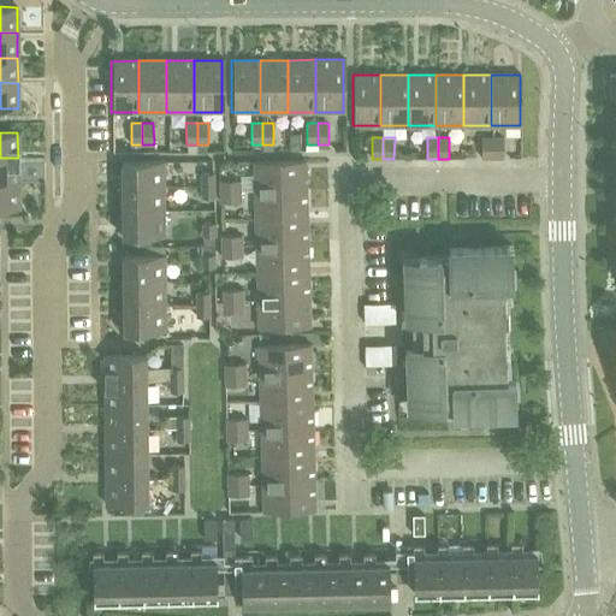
[(493,159),(493,137),(483,137),(483,159),(493,159)]
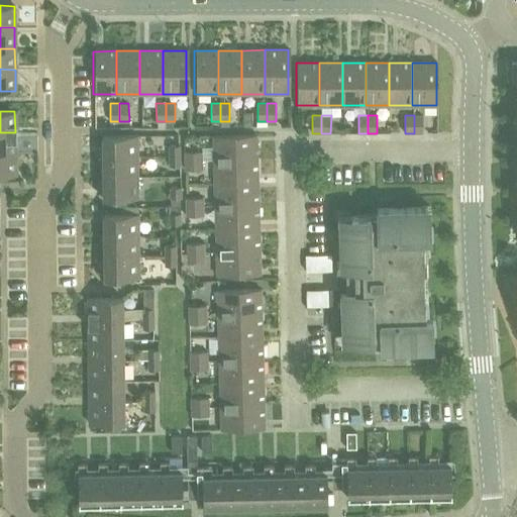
[(414,115),(414,133),(423,133),(423,115),(414,115)]
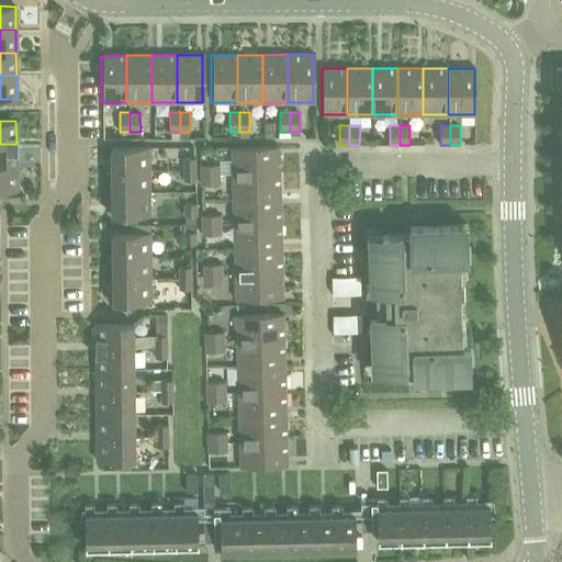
[(0,166),(17,167),(17,144),(0,144),(0,166)]
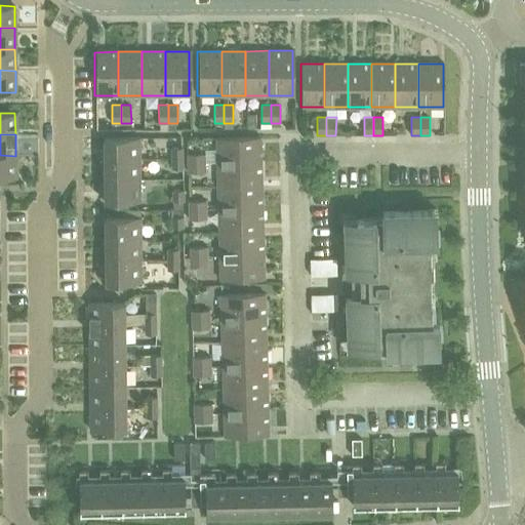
[(104,159),(138,159),(138,137),(103,137),(104,159)]
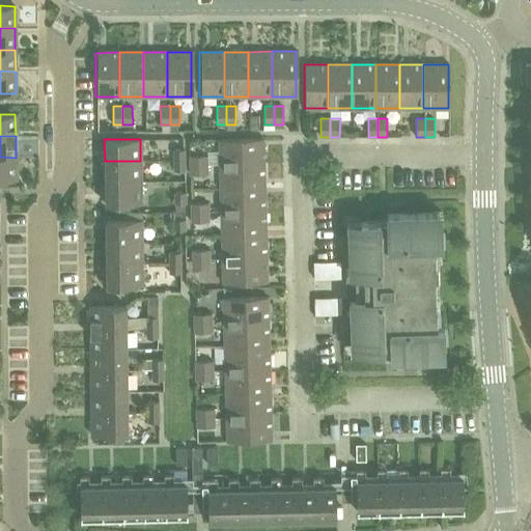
[(218,165),(261,163),(261,139),(217,140),(218,165)]
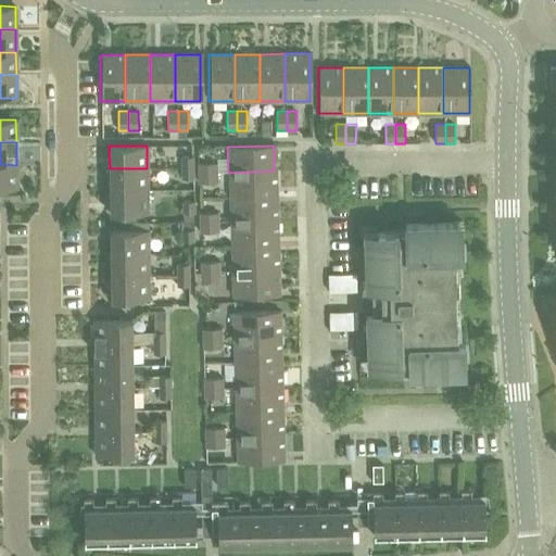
[(181,156),(181,168),(194,168),(194,156),(181,156)]
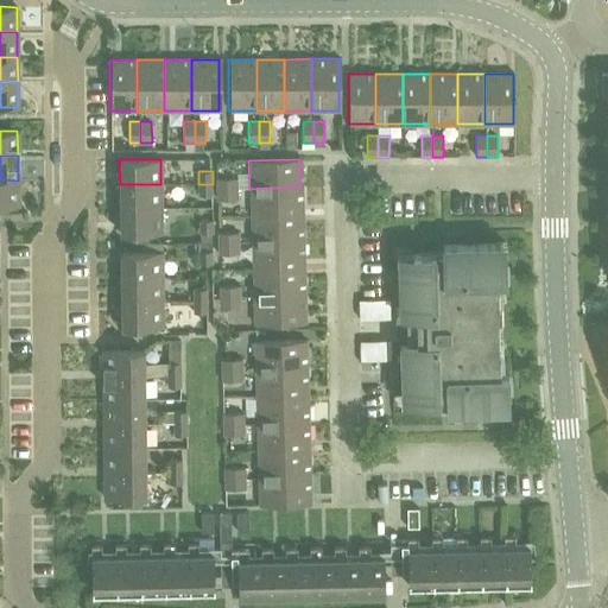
[(216,178),(216,189),(239,188),(238,177),(216,178)]
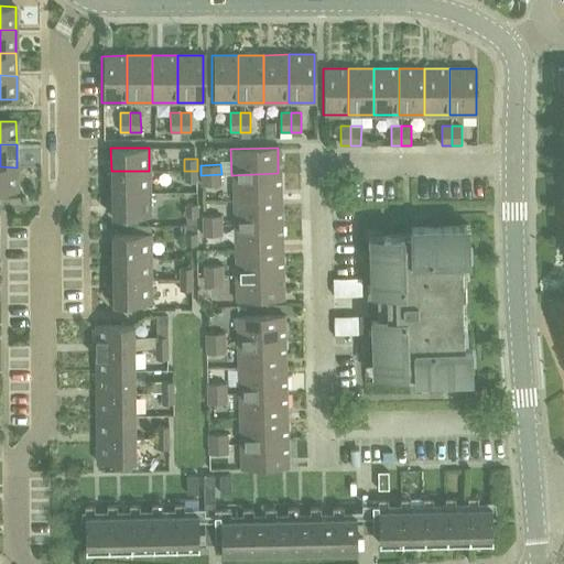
[(0,190),(17,191),(17,167),(0,166),(0,190)]
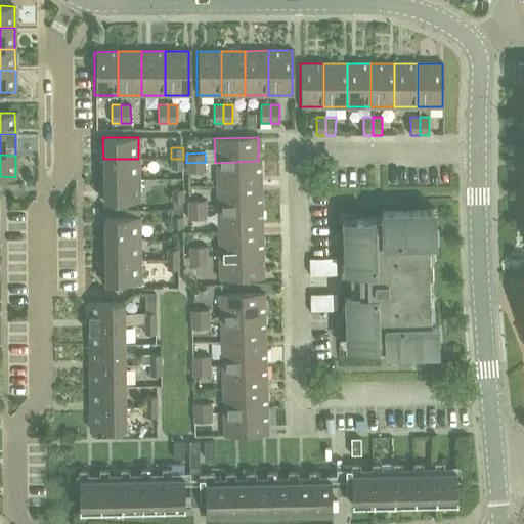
[(103,180),(138,179),(138,159),(103,159),(103,180)]
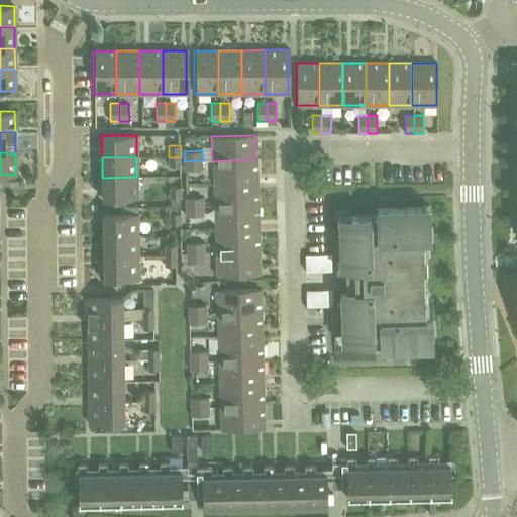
[(181,166),(181,157),(169,157),(169,166),(181,166)]
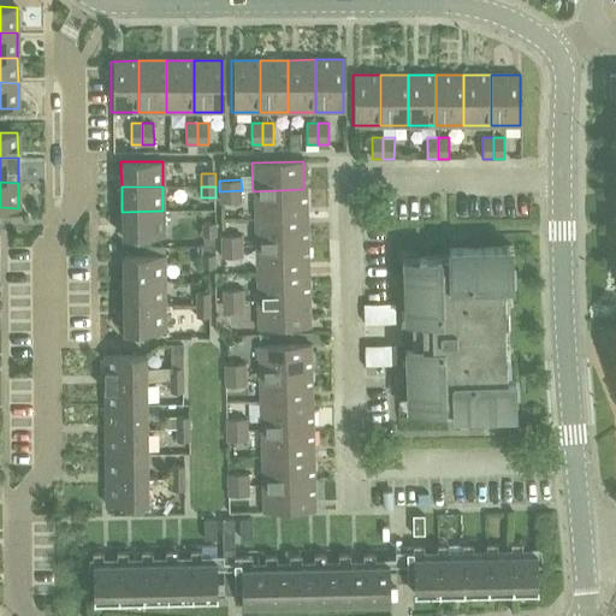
[(253,219),(304,217),(303,189),(253,191),(253,219)]
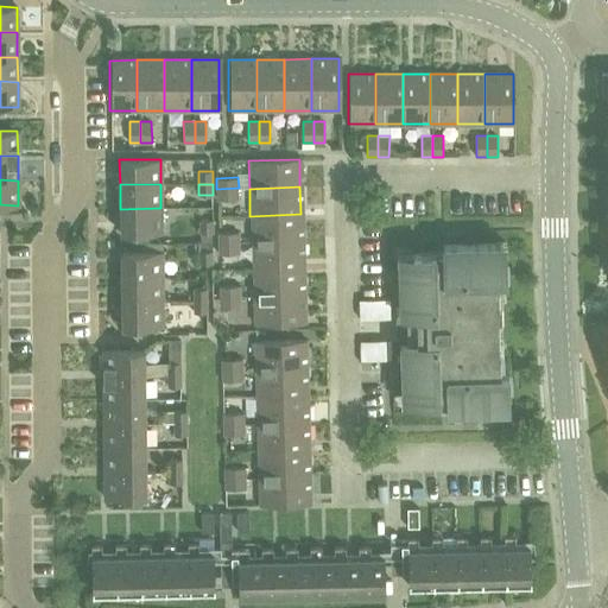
[(239,198),(239,188),(216,189),(217,200),(239,198)]
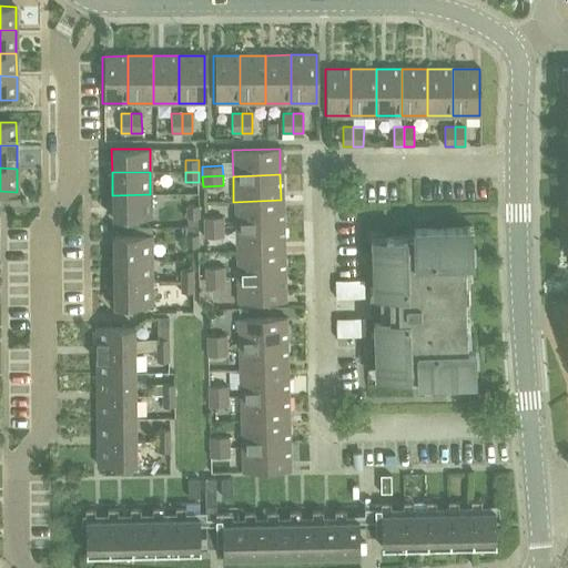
[(112,219),(150,219),(150,194),(112,195),(112,219)]
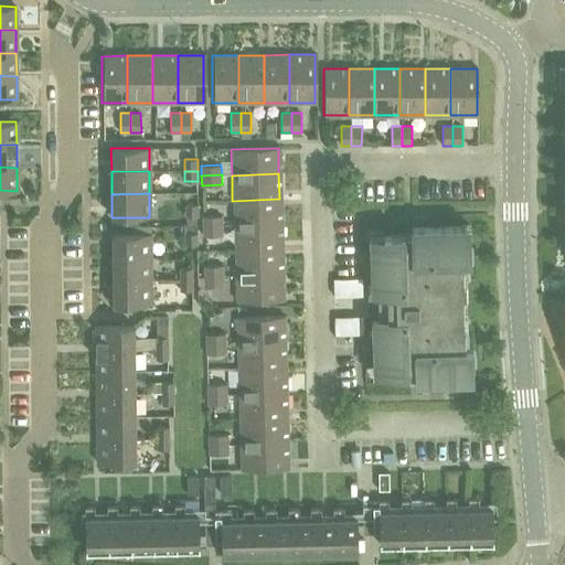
[(233,225),(280,224),(279,199),(232,201),(233,225)]
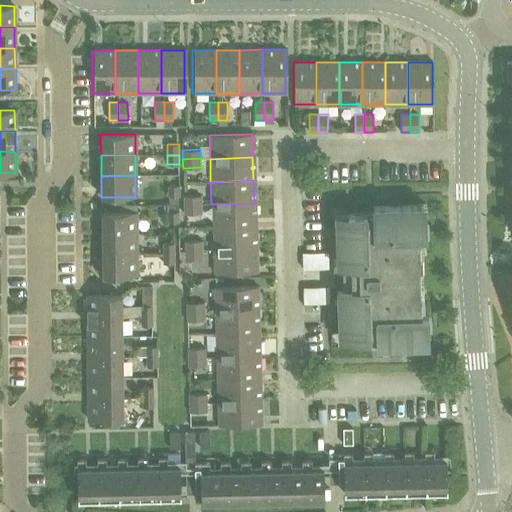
[(184,205),(202,204),(202,195),(183,196),(184,205)]
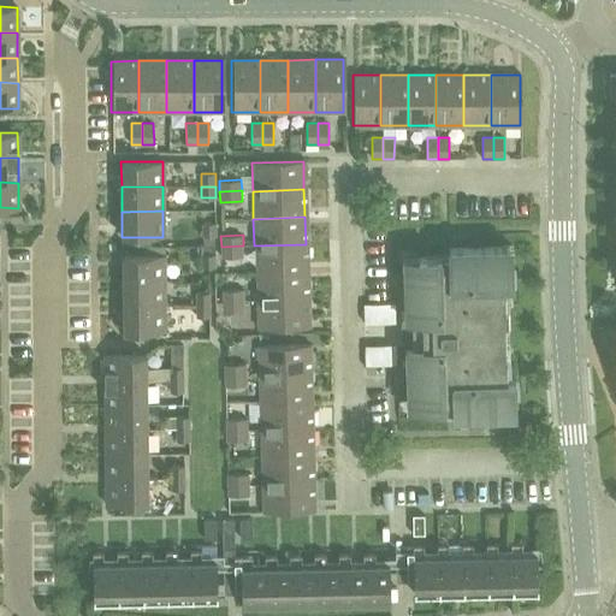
[(255,273),(307,272),(306,244),(254,246),(255,273)]
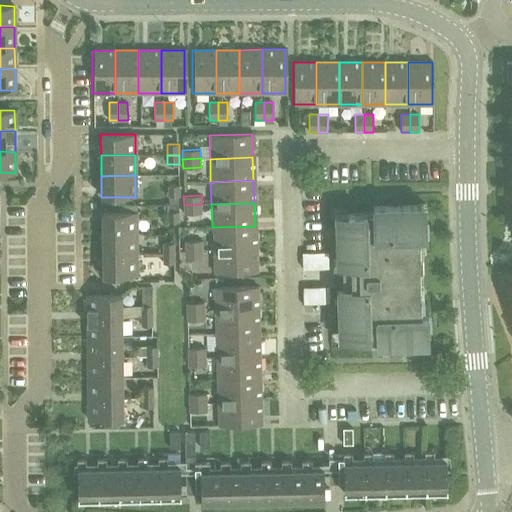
[(202,213),(202,204),(184,205),(184,214),(202,213)]
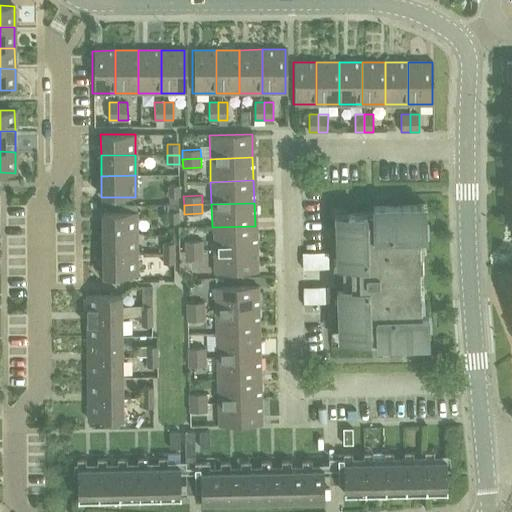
[(420,313),(418,236),(424,236),(423,204),(372,206),(372,213),(347,214),(347,220),(334,221),(336,266),(341,265),(342,288),(336,289),(338,333),(350,333),(351,339),(376,338),(376,346),(427,344),(426,313),(420,313)]
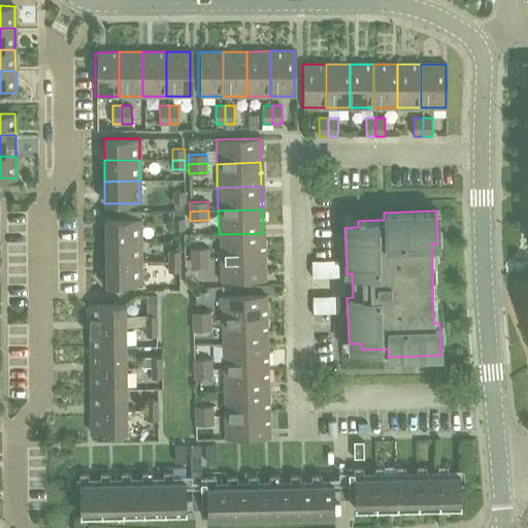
[(106,240),(142,240),(141,219),(105,220),(106,240)]
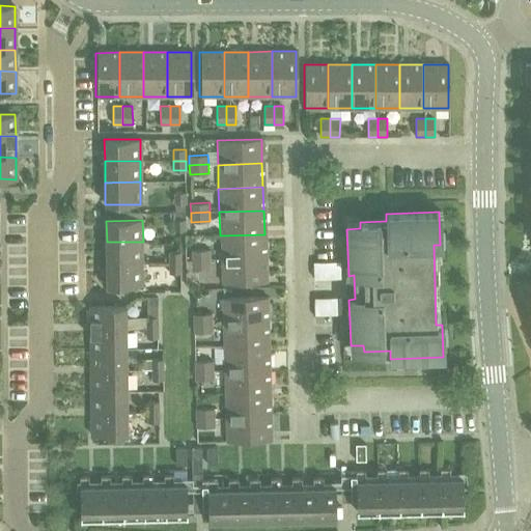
[(221,259),(264,258),(264,234),(220,235),(221,259)]
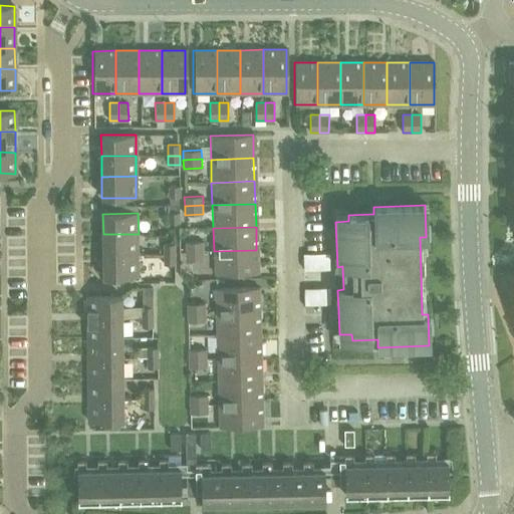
[(103,254),(139,254),(139,234),(103,234),(103,254)]
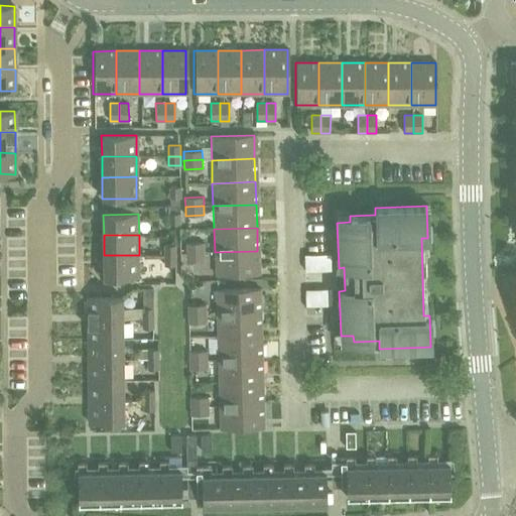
[(186,243),(186,253),(205,252),(205,242),(186,243)]
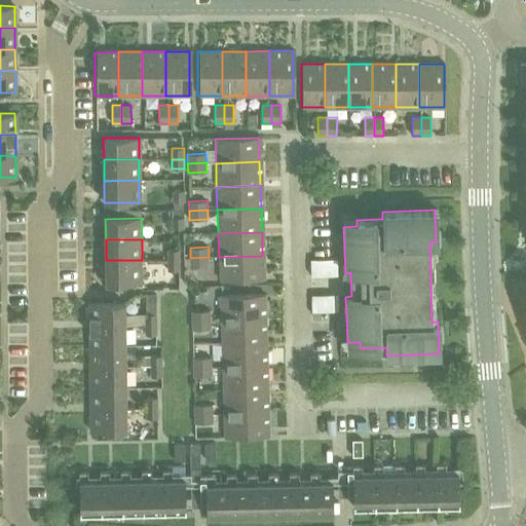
[(167,250),(167,260),(180,260),(180,250),(167,250)]
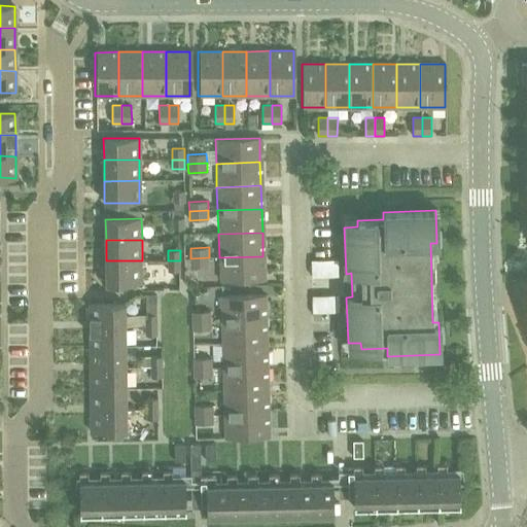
[(220,282),(264,280),(262,256),(219,257),(220,282)]
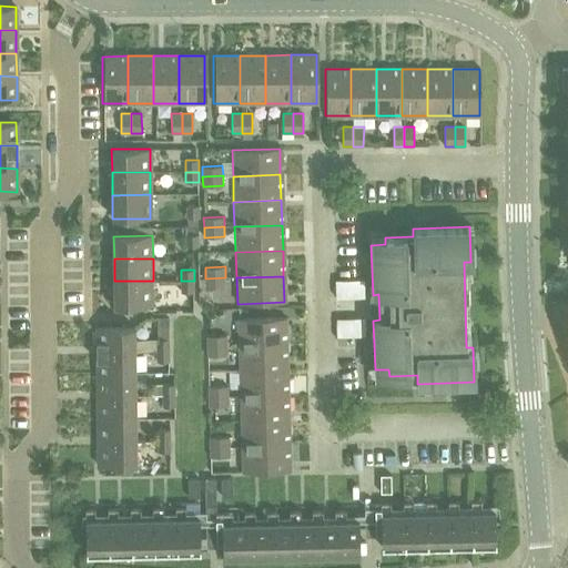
[(225,286),(225,277),(205,279),(205,287),(225,286)]
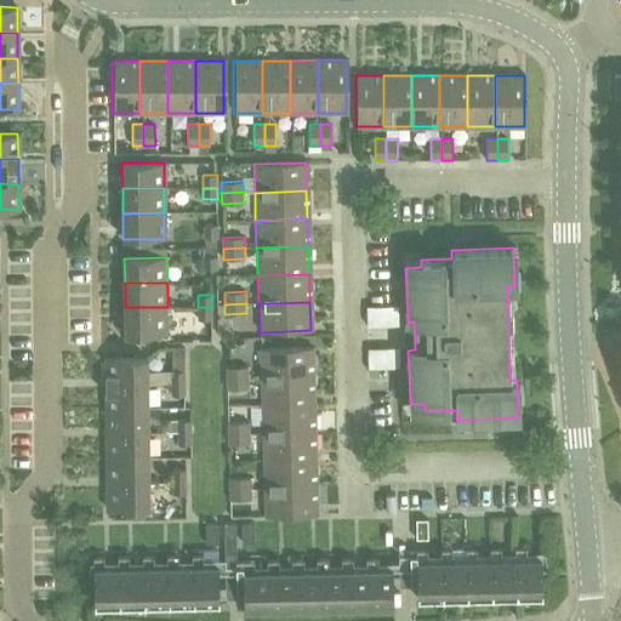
[(125,332),(167,332),(167,307),(125,307),(125,332)]
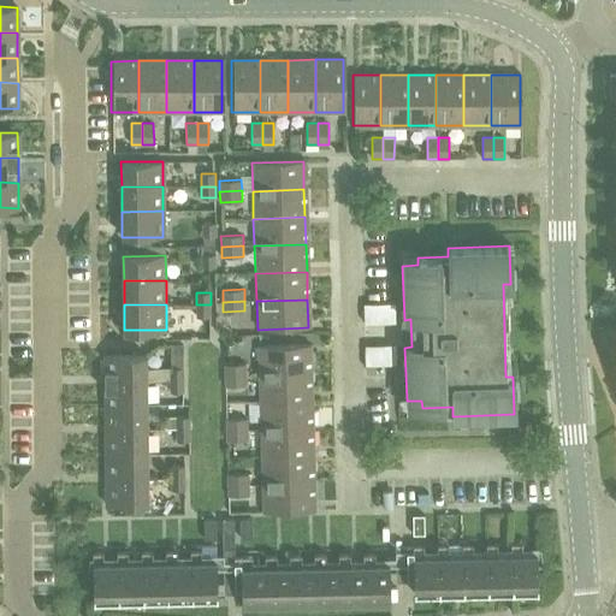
[(211,304),(196,304),(196,317),(211,317),(211,304)]
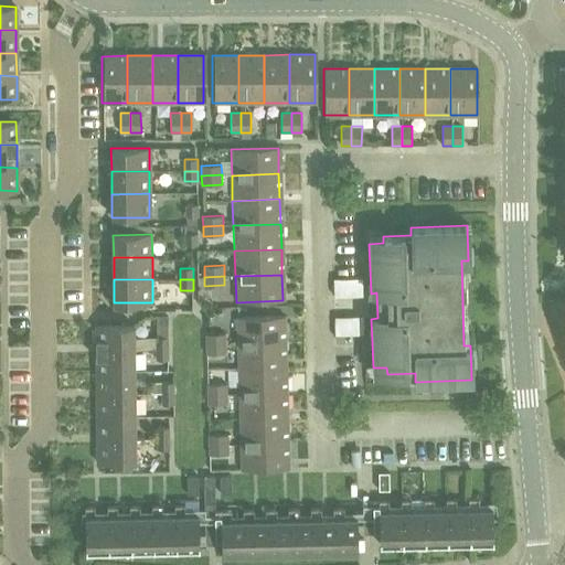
[(336,294),(359,294),(358,281),(336,283),(336,294)]
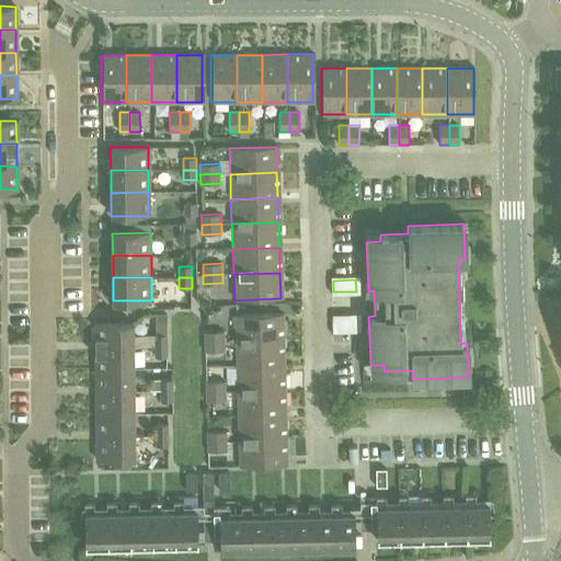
[(94,346),(133,346),(155,346),(168,346),(168,334),(167,334),(167,312),(155,312),(155,334),(133,334),(133,323),(94,324),(94,346)]
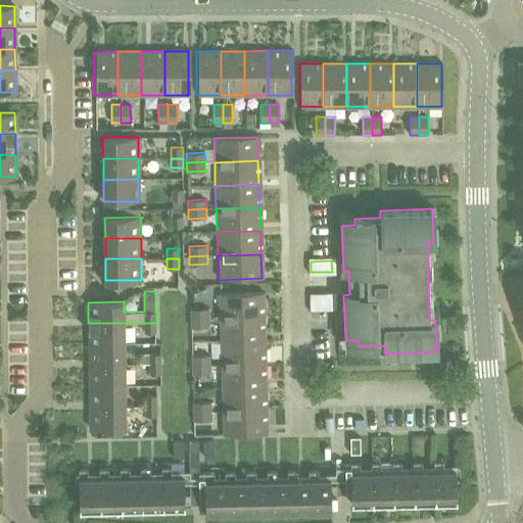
[(220,319),(264,317),(263,293),(219,294),(220,319)]
